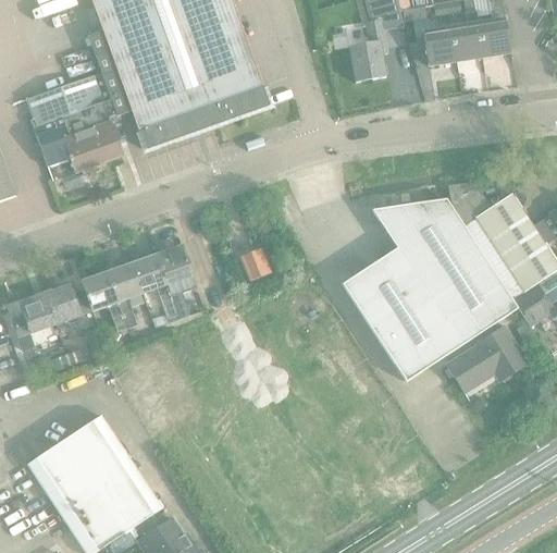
[(146,149),(269,105),(230,0),(91,0),(102,29),(88,35),(116,115),(132,111),(146,149)]
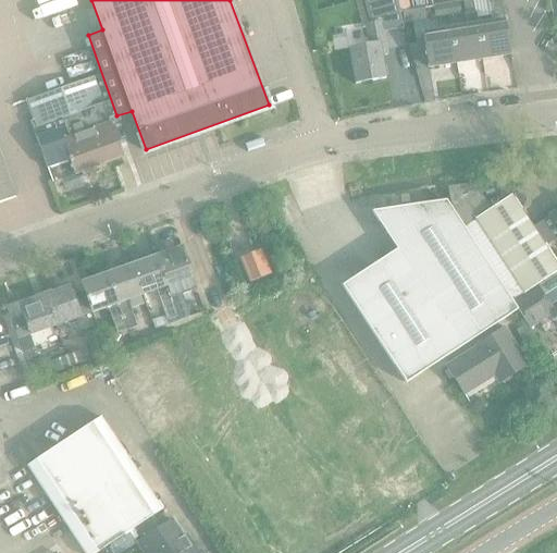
[(364,0),(371,21),(382,19),(384,27),(401,24),(395,0),(364,0)]
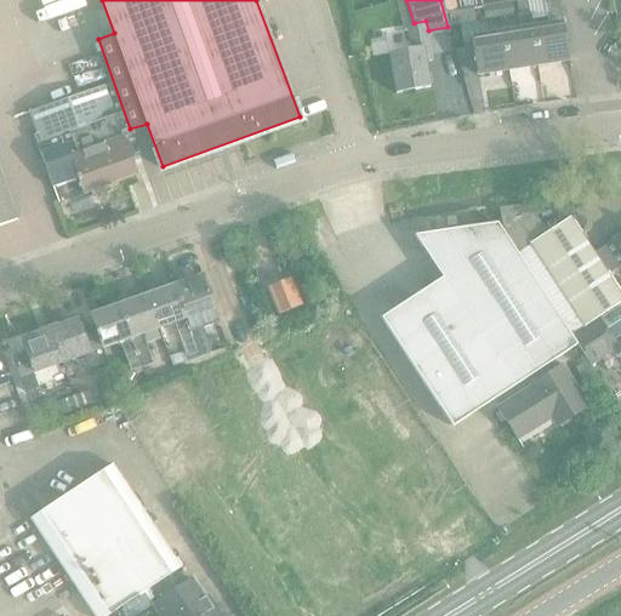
[(497,0),(483,3),(485,17),(500,15),(499,3),(497,0)]
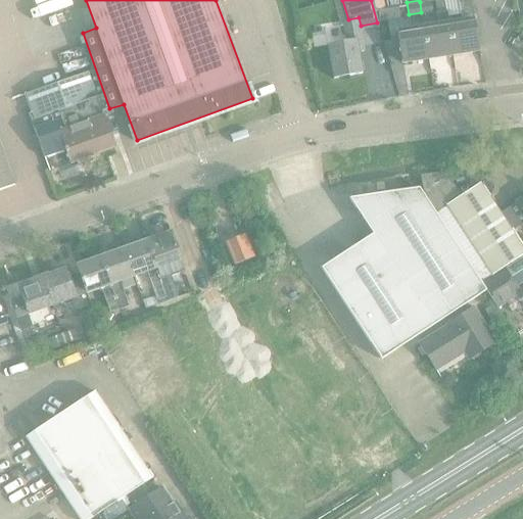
[(419,0),(420,2),(421,12),(433,10),(431,0),(419,0)]
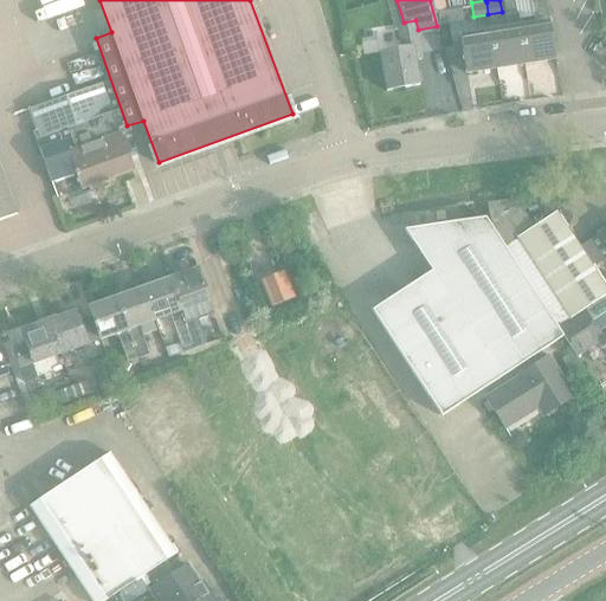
[(532,0),(535,21),(520,24),(526,60),(556,56),(547,0),(532,0)]
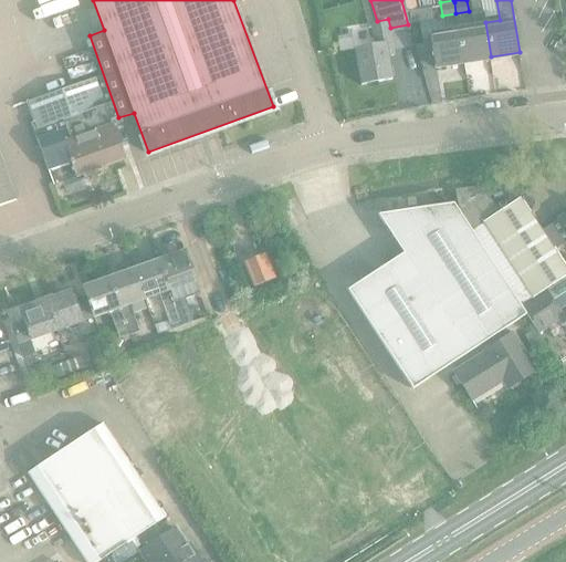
[(420,6),(409,8),(411,21),(422,19),(420,8),(420,6)]
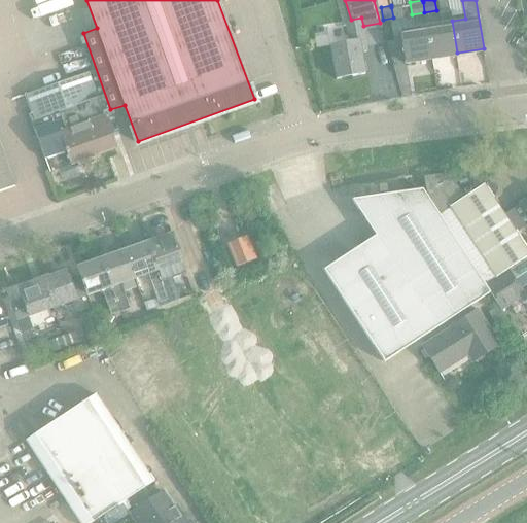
[(361,50),(367,49),(363,26),(361,18),(351,20),(346,21),(349,39),(330,42),(336,77),(365,72),(361,50)]
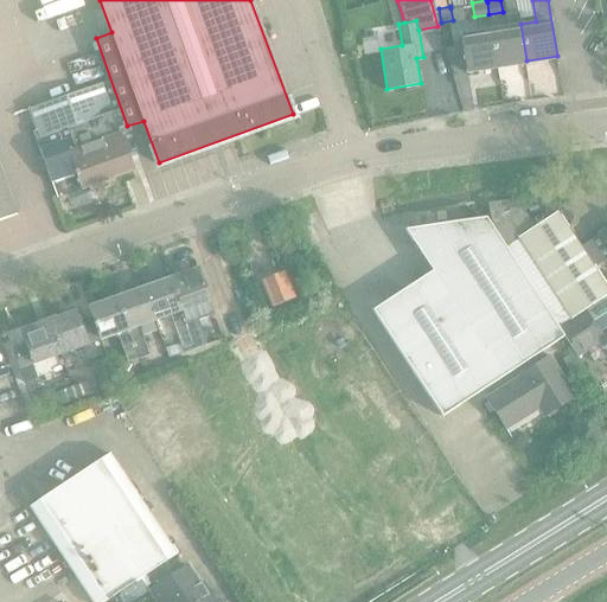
[(521,24),(491,29),(498,65),(526,61),(521,24)]
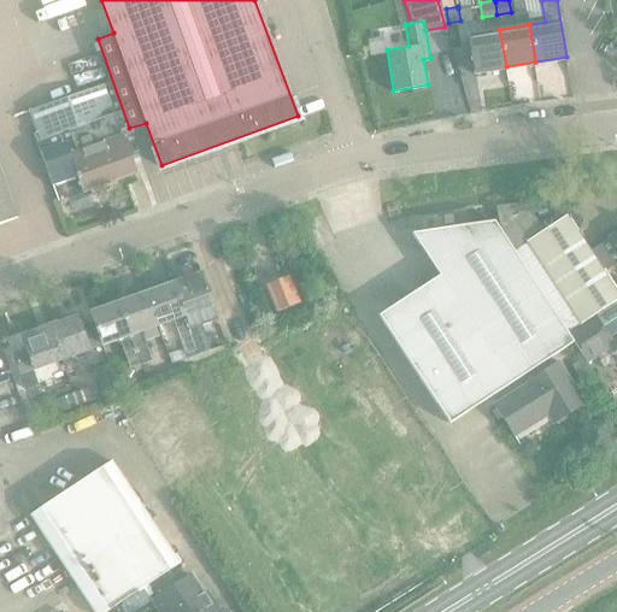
[(475,72),(506,66),(499,29),(469,34),(470,43),(453,46),(459,66),(474,64),(475,72)]
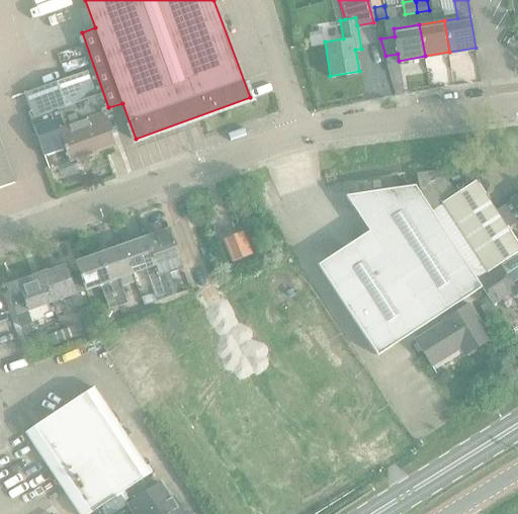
[(35,115),(65,104),(87,98),(96,95),(88,75),(76,78),(68,81),(56,84),(47,87),(26,94),(35,115)]
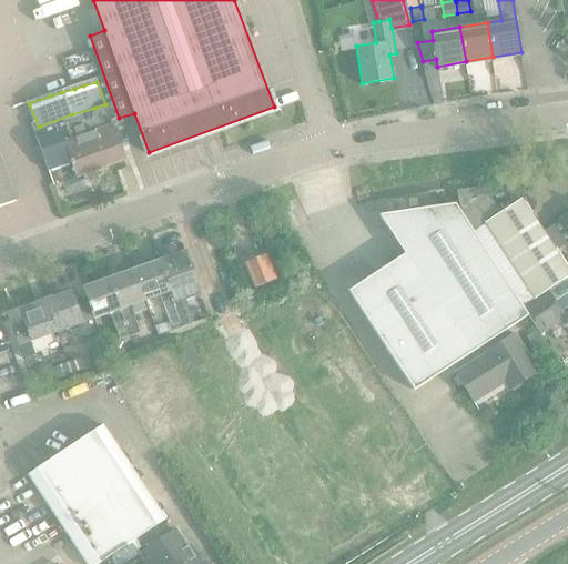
[(74,123),(62,129),(66,140),(72,159),(71,160),(71,162),(73,161),(78,174),(125,158),(112,123),(102,127),(95,108),(71,114),(74,123)]
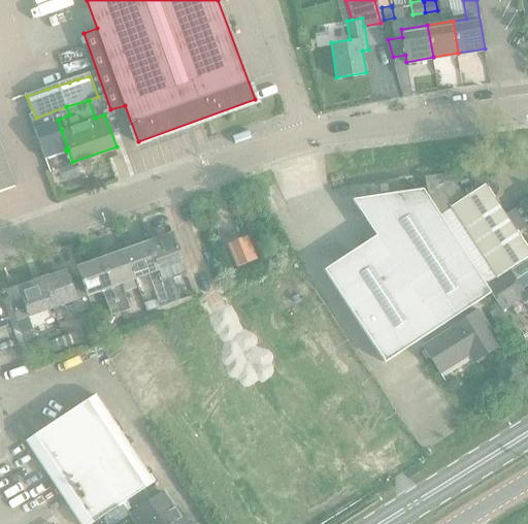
[(45,158),(66,151),(66,149),(67,148),(61,130),(58,120),(35,127),(45,158)]
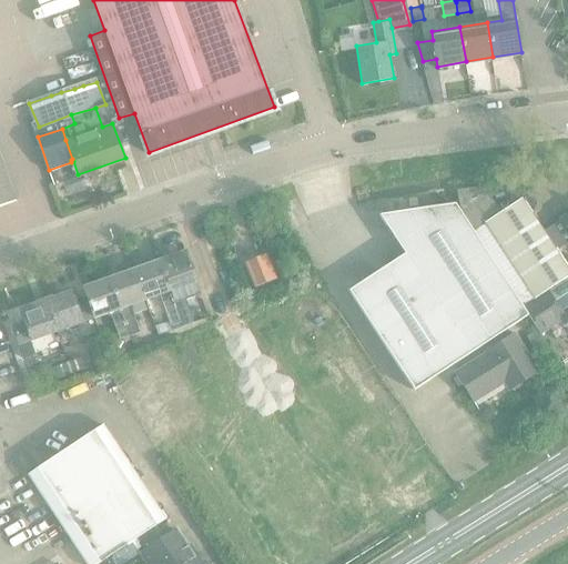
[(0,204),(16,200),(0,155),(0,204)]
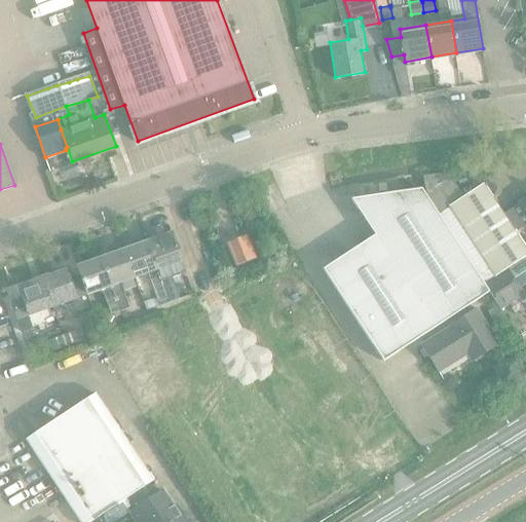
[(489,290),(496,302),(499,306),(500,306),(505,302),(511,309),(525,298),(525,283),(519,288),(506,268),(484,284),(483,282),(525,253),(525,249),(482,183),(463,195),(448,172),(423,175),(426,186),(352,199),(375,235),(324,269),(384,361),(489,290)]
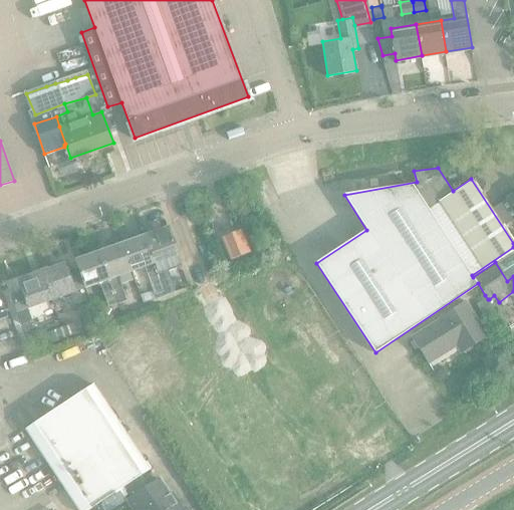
[(513,192),(507,197),(496,205),(506,220),(513,215),(513,192)]
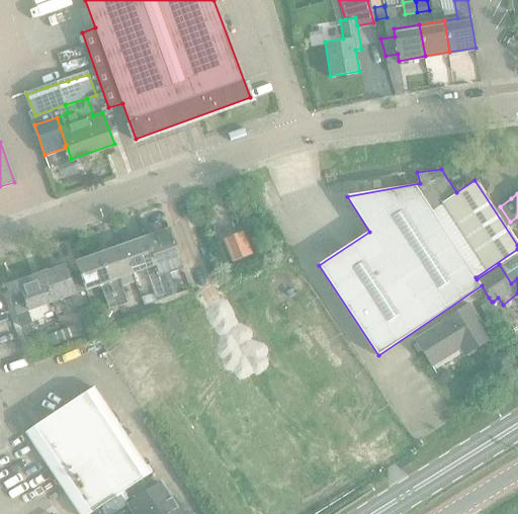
[(168,228),(146,236),(166,295),(176,291),(169,271),(182,266),(168,228)]
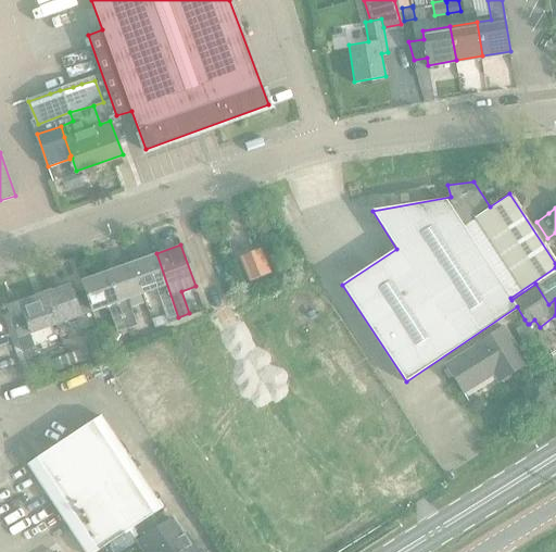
[(249,280),(269,272),(260,248),(239,256),(249,280)]
